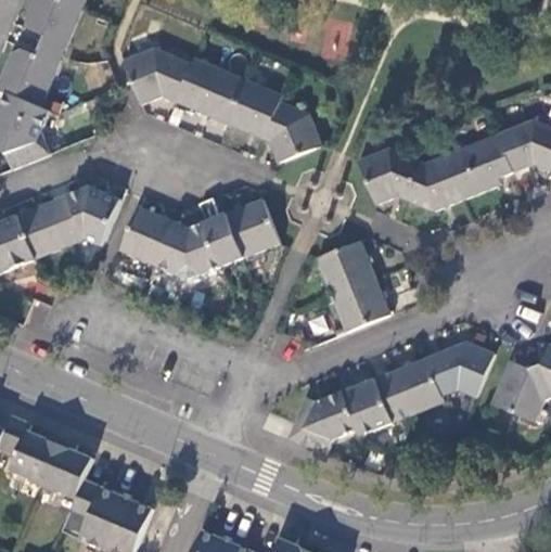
[(29,0),(23,17),(26,28),(40,34),(38,39),(35,49),(33,53),(18,47),(9,51),(0,71),(0,91),(3,92),(0,100),(0,144),(10,168),(48,152),(39,131),(48,110),(38,105),(82,0),(29,0)]
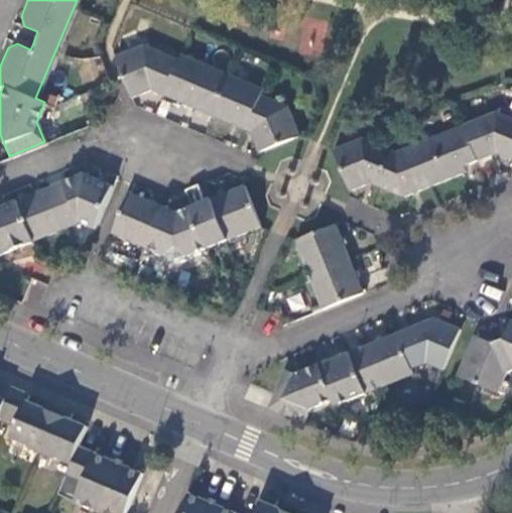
[(251,136),(257,150),(296,133),(286,105),(258,92),(260,88),(179,52),(177,57),(142,42),(112,53),(129,95),(138,92),(149,88),(179,101),(225,120),(249,130),(251,136)]
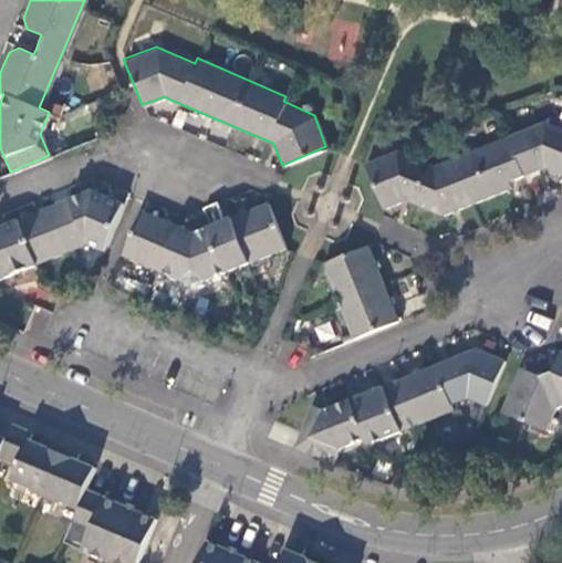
[(544,166),(561,173),(561,127),(544,120),(433,165),(396,149),(363,162),(382,207),(395,202),(404,199),(441,215),(456,208),(498,191),(509,187),(507,180),(537,169),(544,166)]
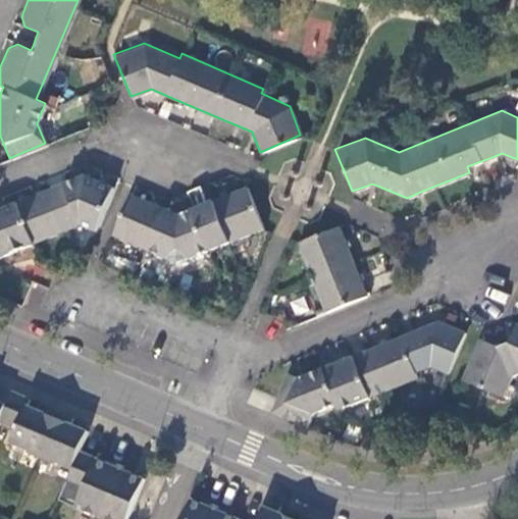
[(0,255),(78,224),(92,230),(111,187),(83,174),(71,178),(30,196),(0,207),(0,255)]
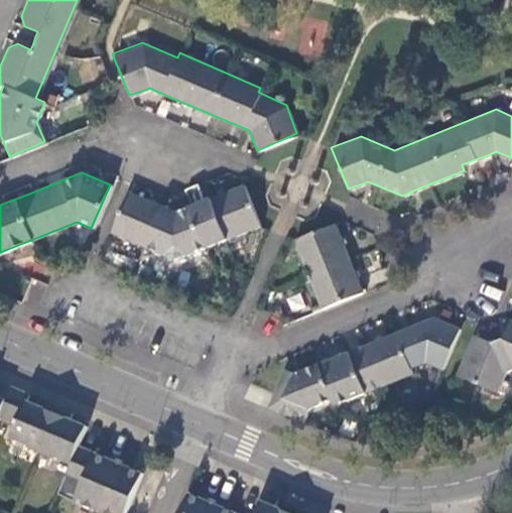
[(172,259),(260,225),(243,183),(232,187),(198,201),(176,210),(173,211),(144,199),(126,190),(109,232),(172,259)]
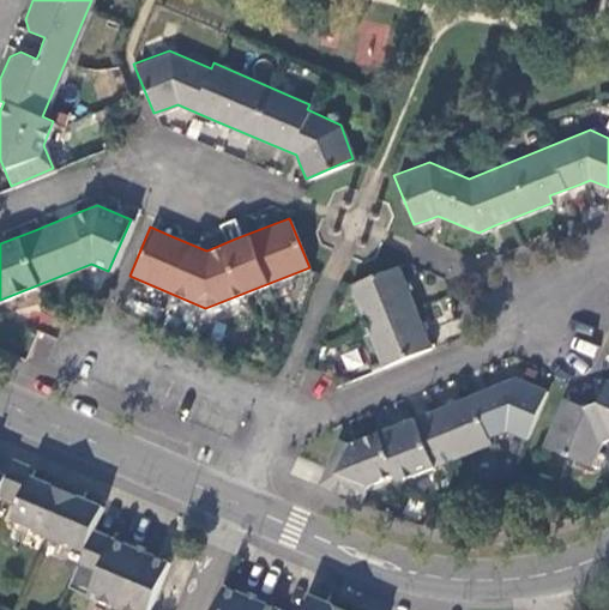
[(348,284),(380,366),(428,346),(420,324),(404,283),(397,265),(348,284)]
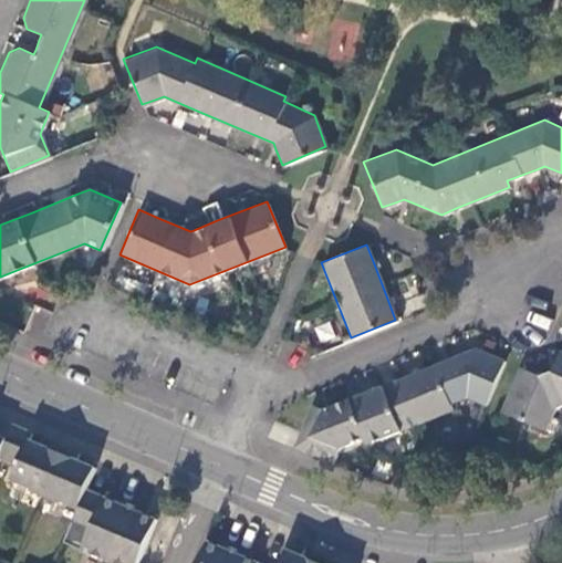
[(466,397),(484,405),(503,360),(475,346),(456,354),(412,372),(367,389),(329,406),(321,408),(310,404),(292,447),(330,462),(336,448),(363,438),(365,444),(451,409),(449,403),(466,397)]
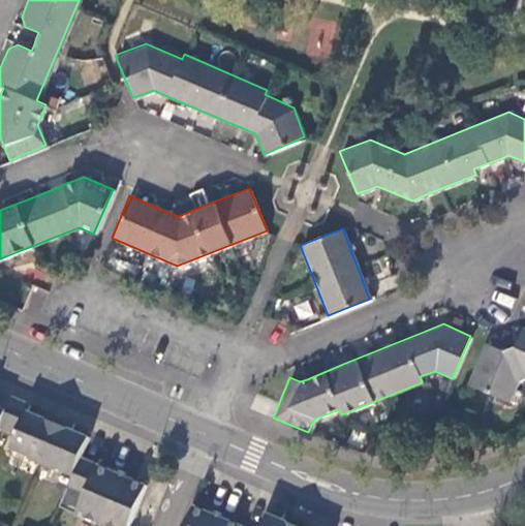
[(524,323),(519,338),(515,347),(504,350),(484,341),(465,383),(507,402),(517,381),(524,377),(524,323)]
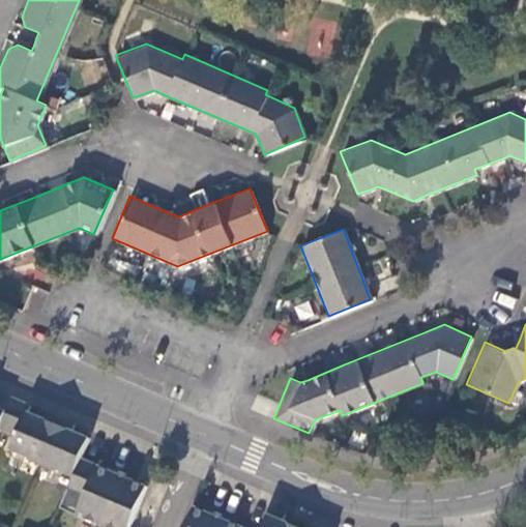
[(0,428),(13,434),(8,448),(70,475),(57,506),(104,526),(127,526),(145,485),(138,481),(135,480),(136,476),(108,464),(106,468),(97,464),(79,457),(87,436),(81,433),(76,431),(78,428),(49,415),(48,419),(31,412),(26,410),(29,403),(0,390),(0,428)]
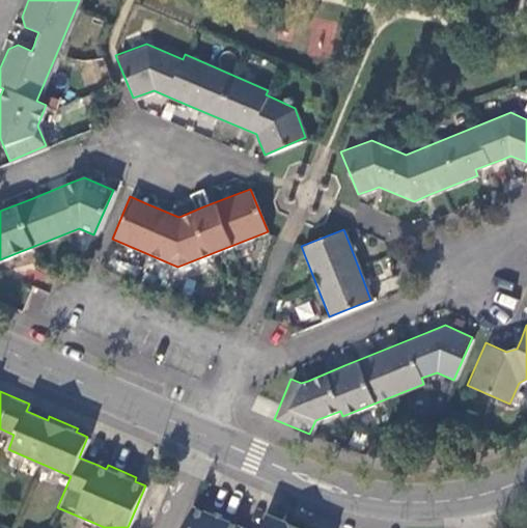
[(183,527),(298,527),(288,524),(282,521),(285,515),(269,508),(259,527),(243,527),(237,525),(232,524),(234,520),(204,507),(202,510),(198,508),(193,506),(183,527)]
